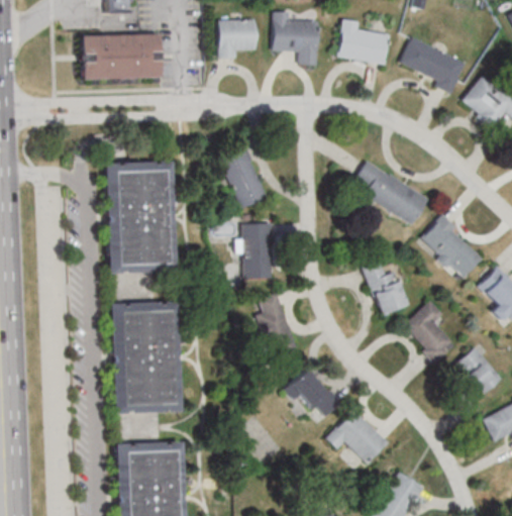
[(129,0),(130,12),(107,13),(106,0),(129,0)]
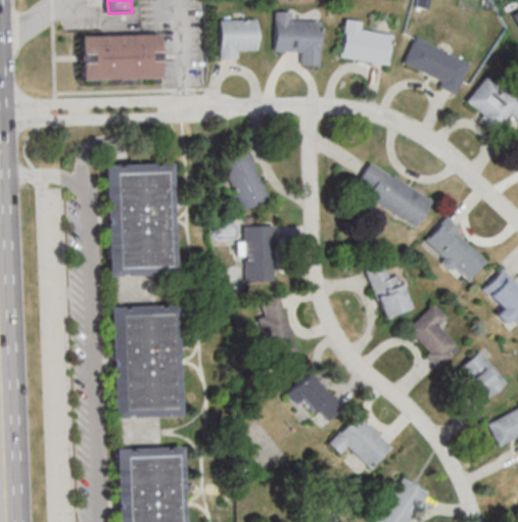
[(277,11),(293,11),(293,20),(324,21),(322,65),(302,65),(302,53),(275,52),(277,11)]
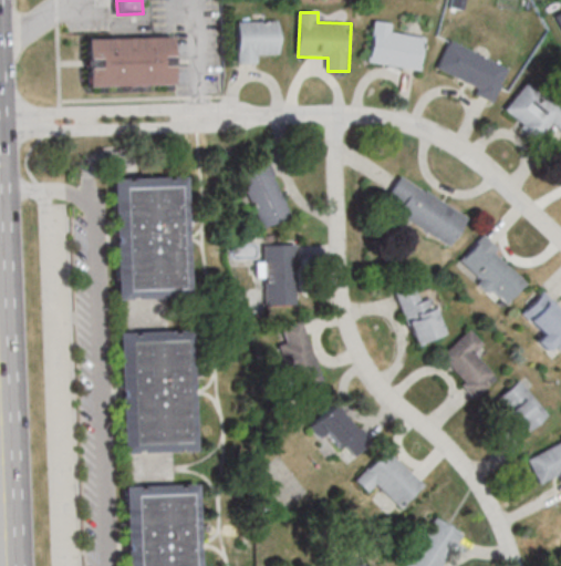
[(281,19),(239,20),(240,64),(259,63),(259,55),(282,54),(281,19)]
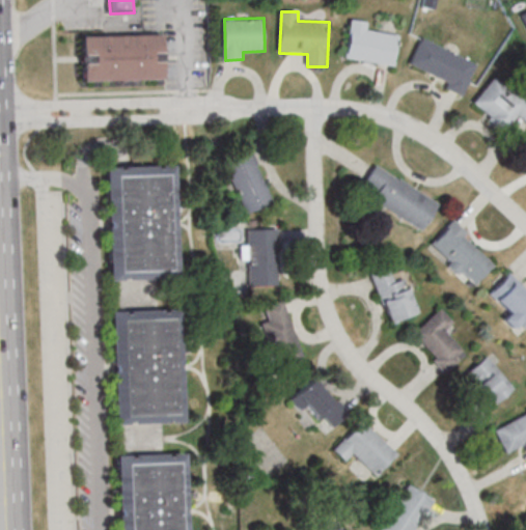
[(353,19),(369,22),(368,29),(402,34),(396,66),(347,58),(353,19)]
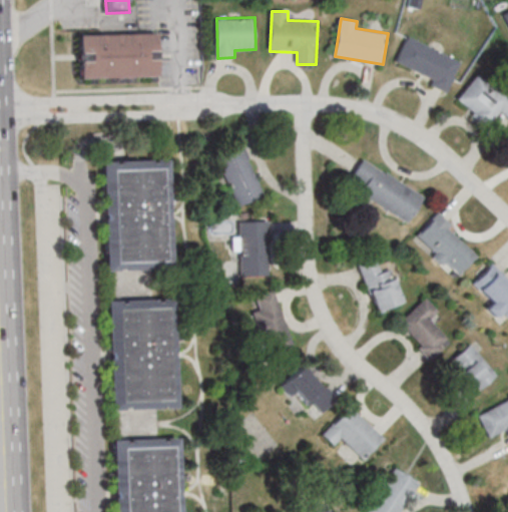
[(80,33),(158,31),(158,50),(147,50),(147,58),(158,58),(159,75),(81,77),(81,60),(92,60),(92,51),(80,51),(80,33)]
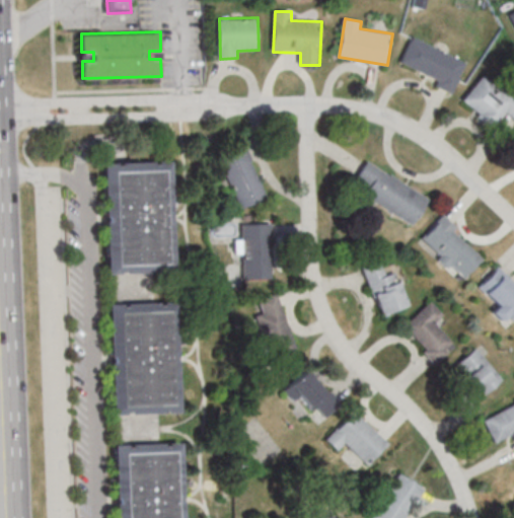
[(415,37),(469,64),(453,95),(438,87),(441,81),(401,62),(415,37)]
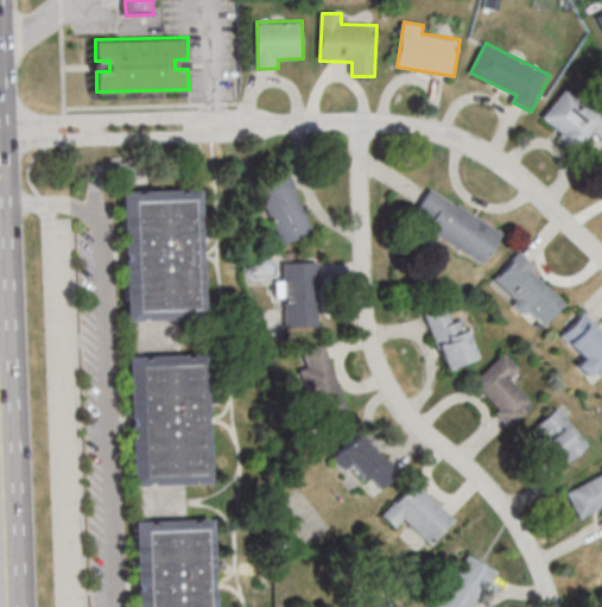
[(601,118),(566,89),(543,119),(561,134),(558,138),(578,155),(596,133),(601,138),(601,118)]
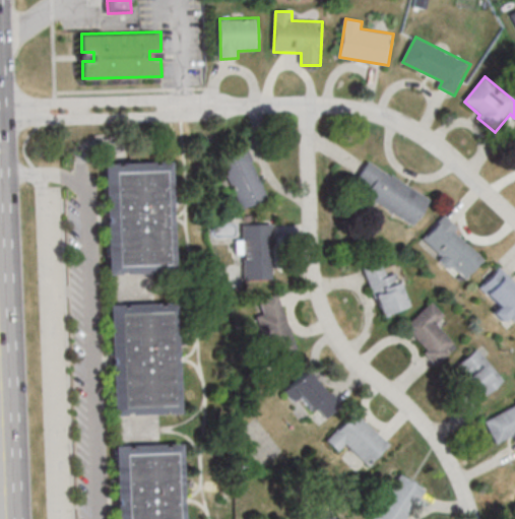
[(221,158),(243,211),(271,200),(250,147),(221,158)]
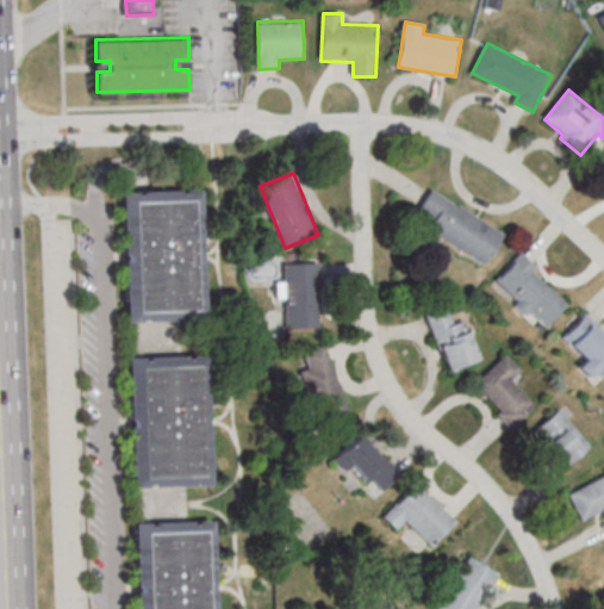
[(433,190),(421,212),(435,219),(428,231),(489,265),(508,231),(433,190)]
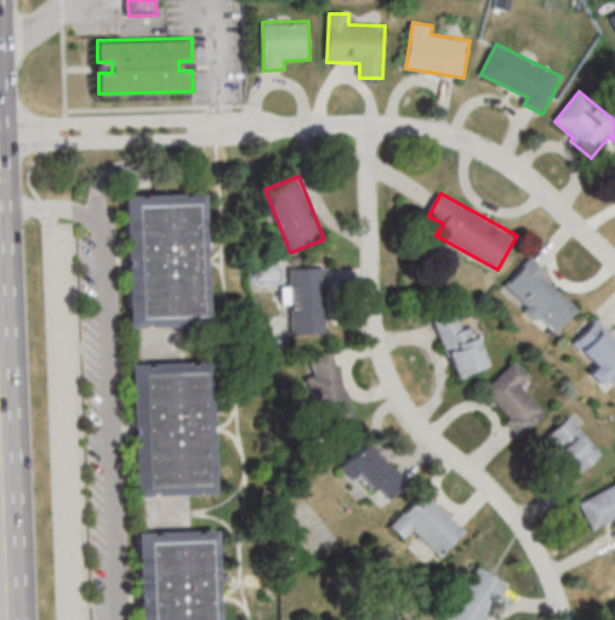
[(140,619),(137,533),(147,533),(146,495),(136,495),(132,364),(140,364),(138,325),(130,326),(126,197),(208,194),(212,326),(189,326),(191,360),(212,359),(216,494),(194,495),(195,530),(217,529),(220,619),(140,619)]
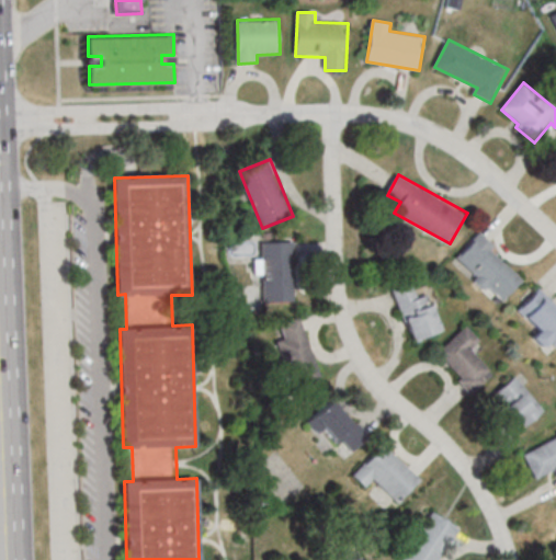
[(524,280),(496,254),(500,248),(481,232),(456,263),(505,304),(524,280)]
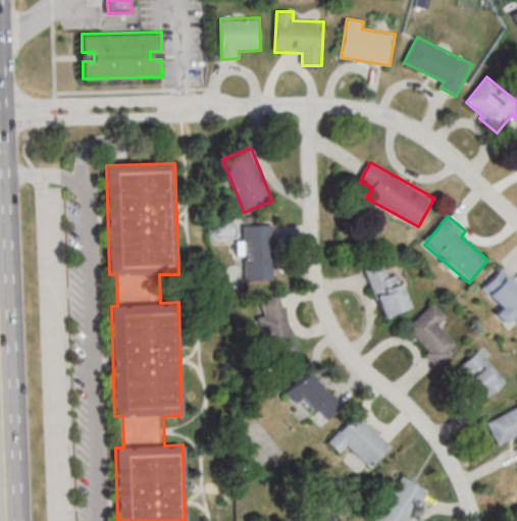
[(275,225),(246,226),(246,244),(246,281),(276,281),(275,225)]
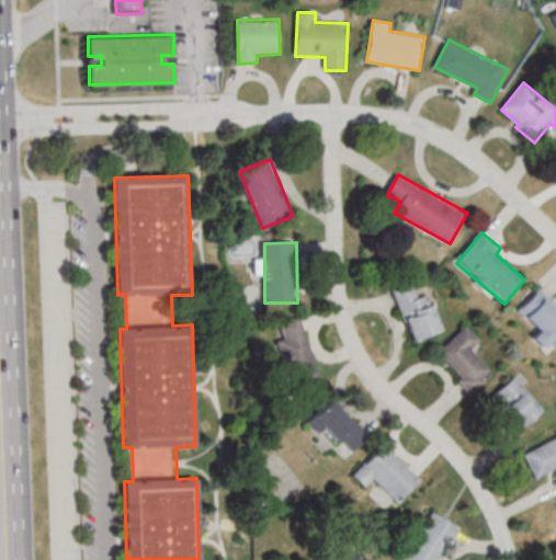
[(443,332),(429,293),(419,296),(415,284),(395,290),(415,342),(443,332)]
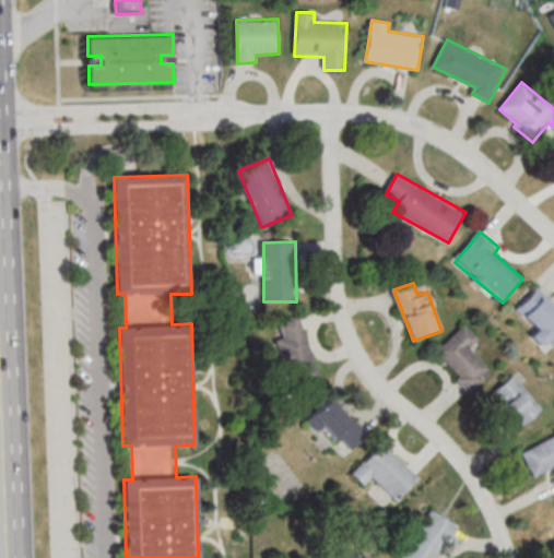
[(553,300),(540,288),(519,310),(540,330),(532,337),(544,349),(551,342),(553,344),(553,300)]
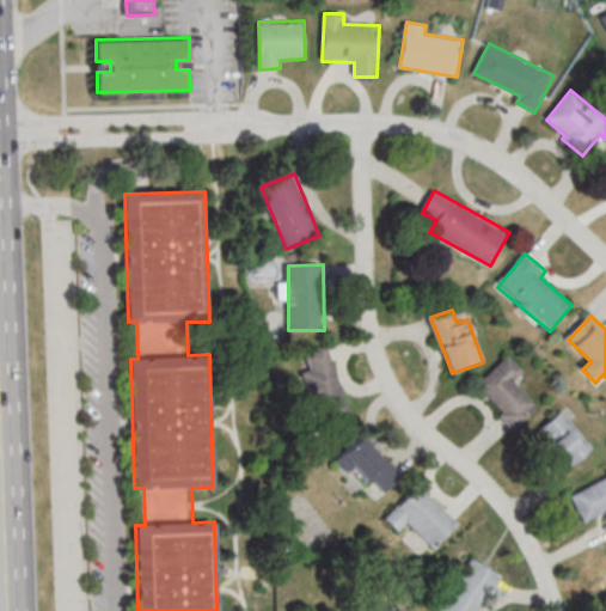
[(334,348),(308,354),(313,371),(303,373),(318,427),(352,417),(334,348)]
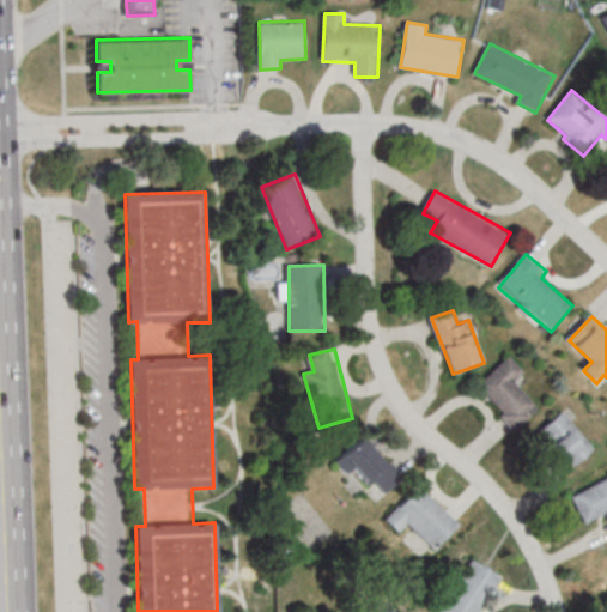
[(517,431),(542,410),(519,382),(527,375),(513,358),(479,386),(517,431)]
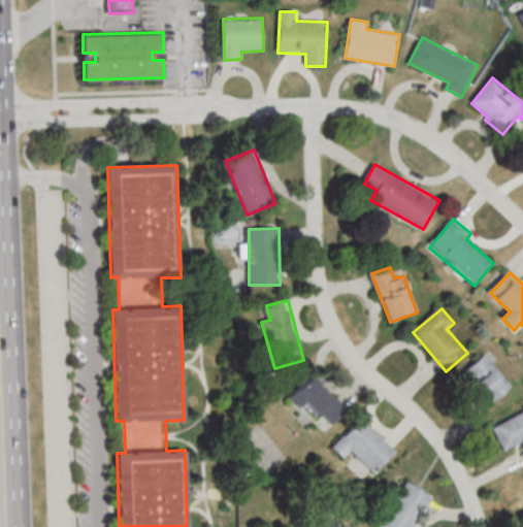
[(515,385),(486,355),(463,376),(493,406),(515,385)]
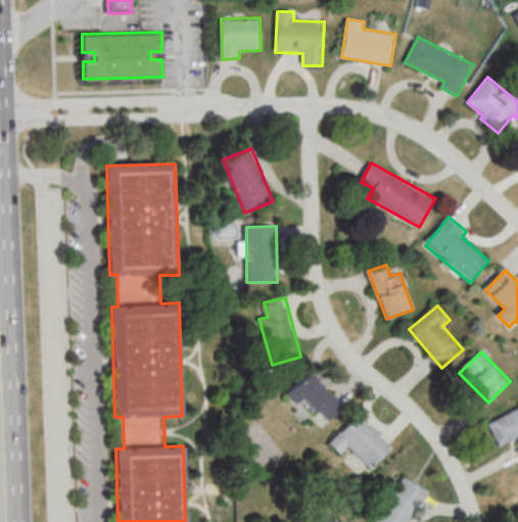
[(327,423),(345,407),(314,372),(289,393),(300,406),(307,399),(327,423)]
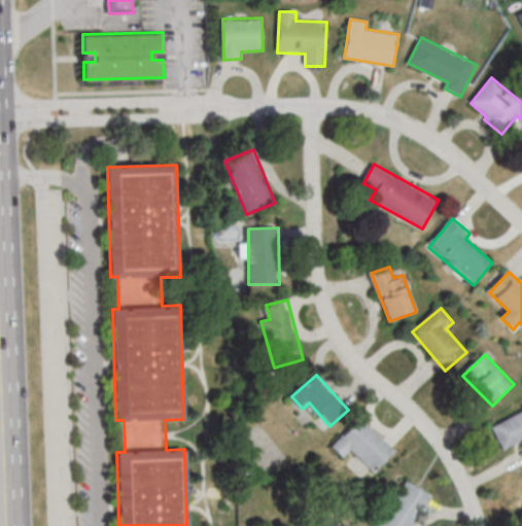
[(521,413),(494,426),(506,452),(521,444),(521,413)]
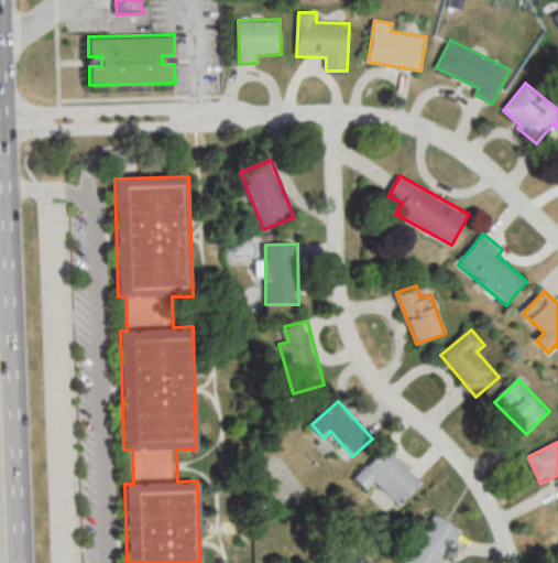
[(402,507),(425,483),(389,446),(364,471),(402,507)]
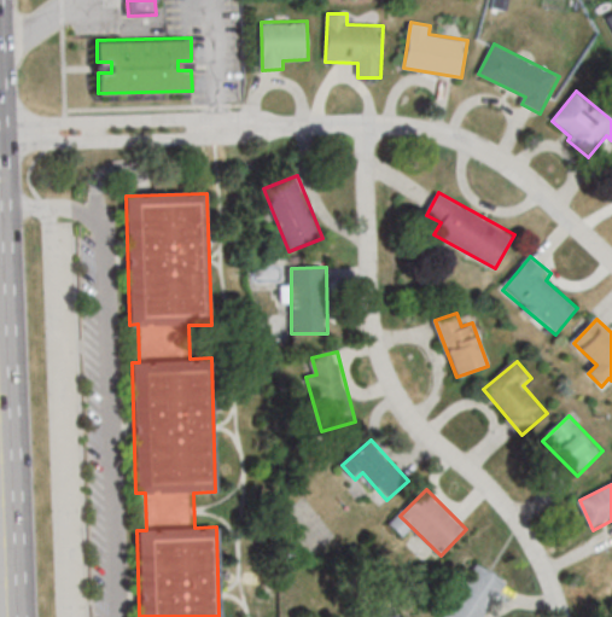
[(487,616),(508,581),(478,564),(447,616),(487,616)]
